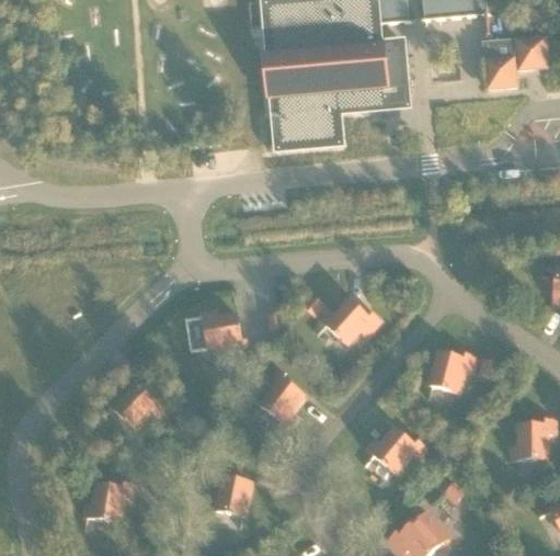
[(390,86),(386,41),(381,42),(379,23),(409,20),(407,0),(264,0),(270,52),(264,52),(269,97),(273,97),(275,115),(267,116),(271,148),(277,147),(277,148),(343,143),(340,110),(372,108),(370,98),(386,95),(385,86),(390,86)]
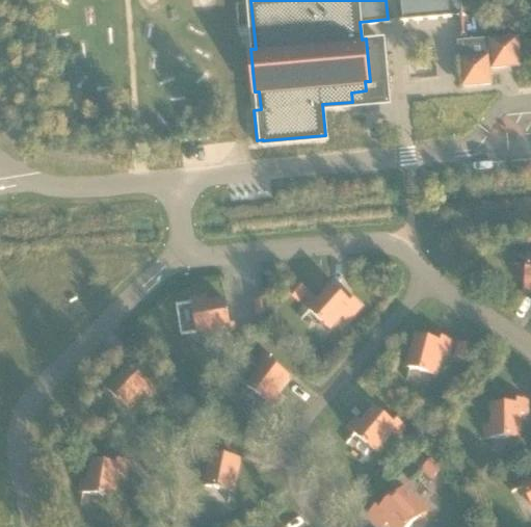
[(402,0),(404,18),(467,11),(467,10),(463,10),(462,0),(402,0)]
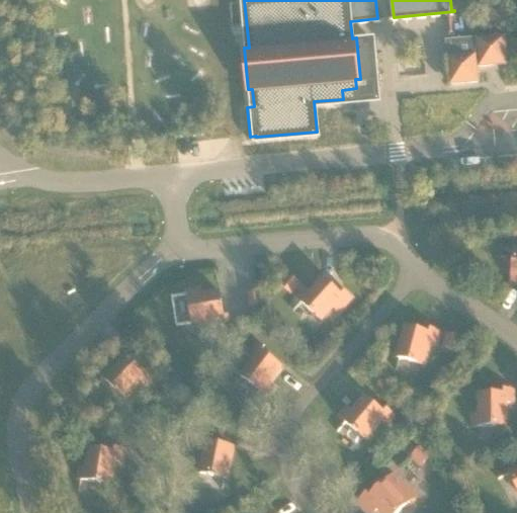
[(477,63),(507,60),(505,33),(448,38),(452,80),(479,78),(477,63)]
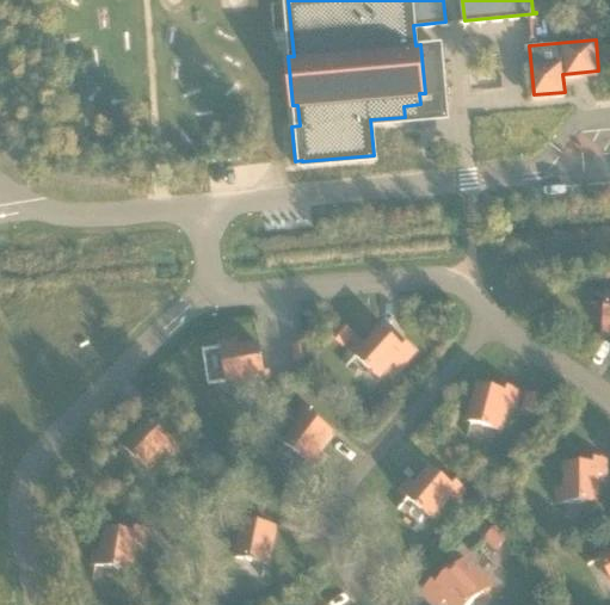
[(439,43),(420,44),(425,93),(444,92),(439,43)]
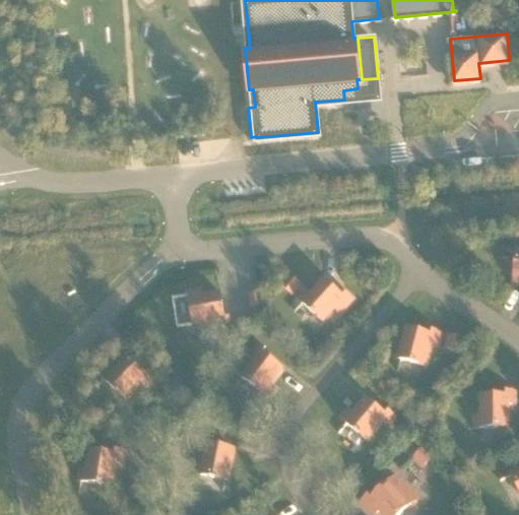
[(93,130),(104,128),(103,120),(91,121),(93,130)]
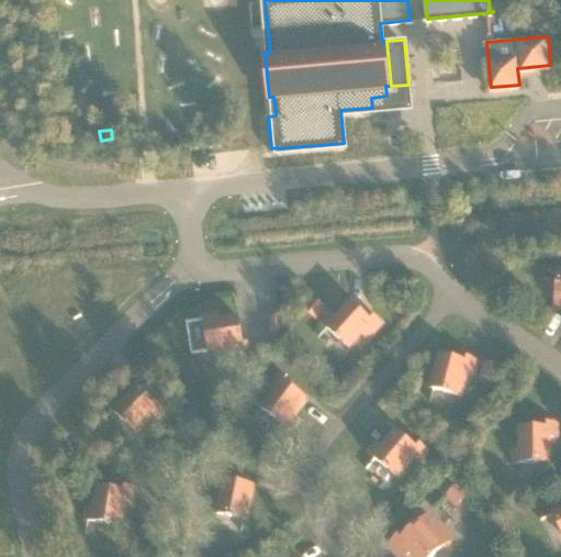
[(327,302),(314,291),(304,302),(316,313),(327,302)]
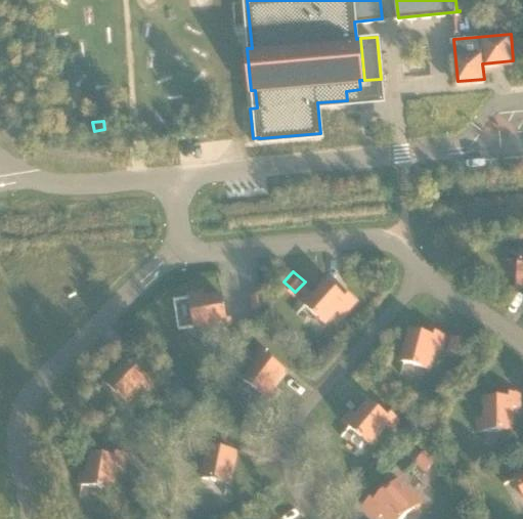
[(325,319),(327,318),(338,307),(342,311),(355,297),(349,292),(346,296),(328,278),(313,294),(308,289),(300,297),(325,319)]
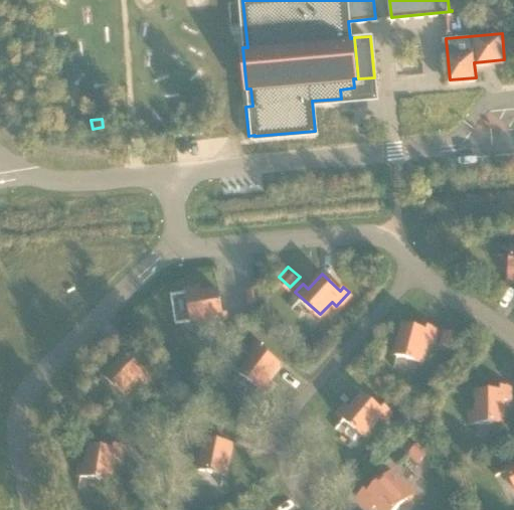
[(187,285),(192,318),(215,314),(216,321),(228,319),(227,311),(222,312),(218,287),(199,290),(198,283),(187,285)]
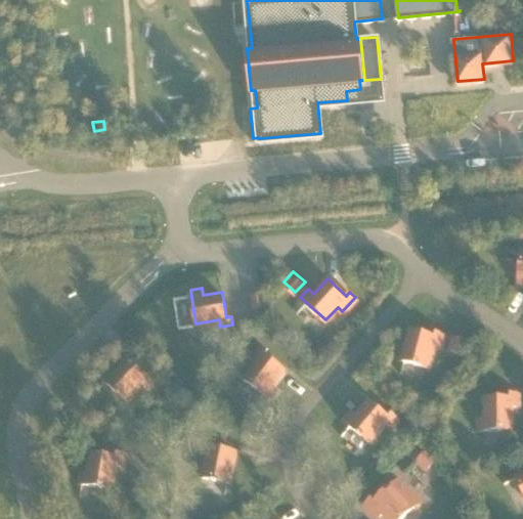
[(264,290),(250,292),(252,306),(266,304),(264,290)]
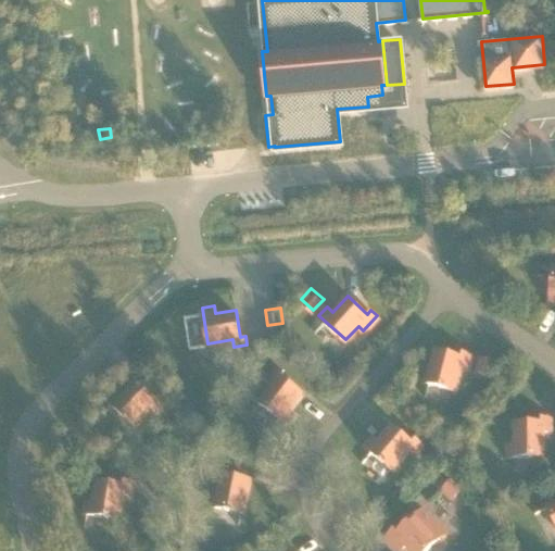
[(427,380),(454,388),(461,363),(468,365),(471,352),(464,350),(462,354),(436,348),(427,380)]
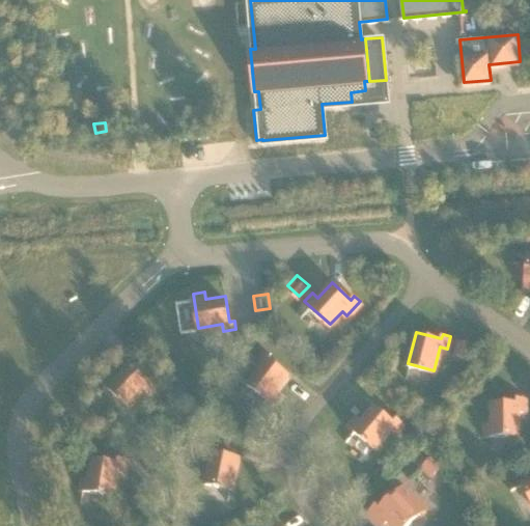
[(457,337),(454,351),(469,355),(472,341),(457,337)]
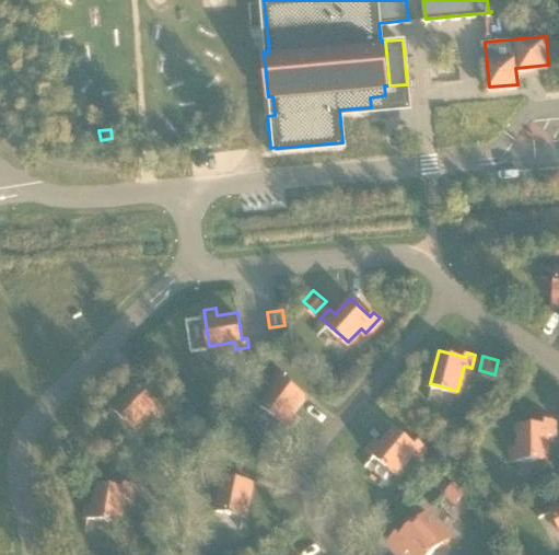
[(260,403),(290,425),(297,415),(291,411),(304,393),(282,376),(286,372),(279,367),(270,378),(277,382),(260,403)]
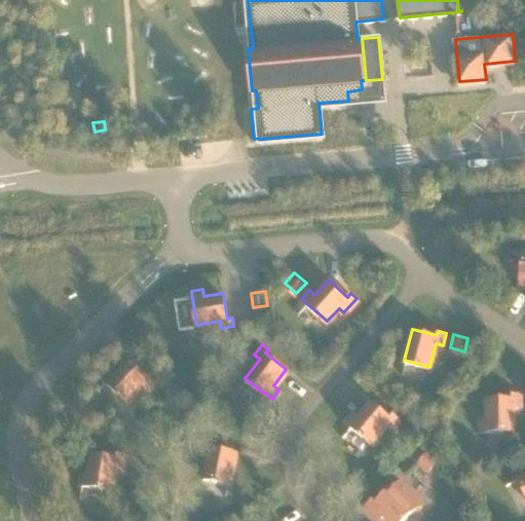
[(102,375),(126,400),(143,382),(148,386),(157,377),(151,372),(148,376),(129,358),(115,372),(110,367),(102,375)]
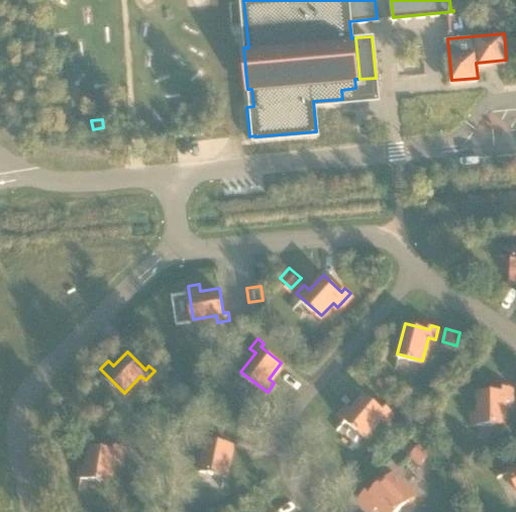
[(472,421),(505,421),(505,398),(512,398),(512,385),(504,385),(504,390),(479,390),(479,410),(472,410),(472,421)]
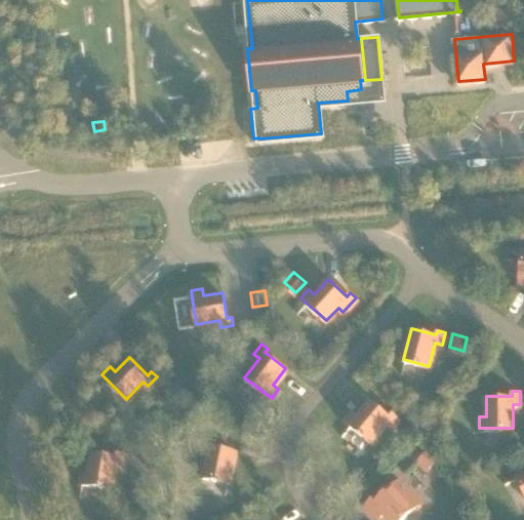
[(345,418),(370,440),(386,423),(391,427),(399,416),(393,411),(390,415),(370,399),(357,414),(352,410),(345,418)]
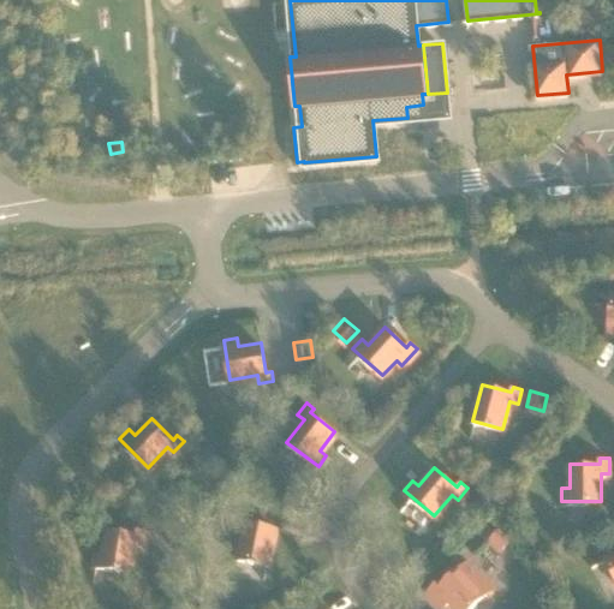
[(239,557),(269,563),(276,526),(248,521),(249,515),(239,513),(237,529),(244,530),(239,557)]
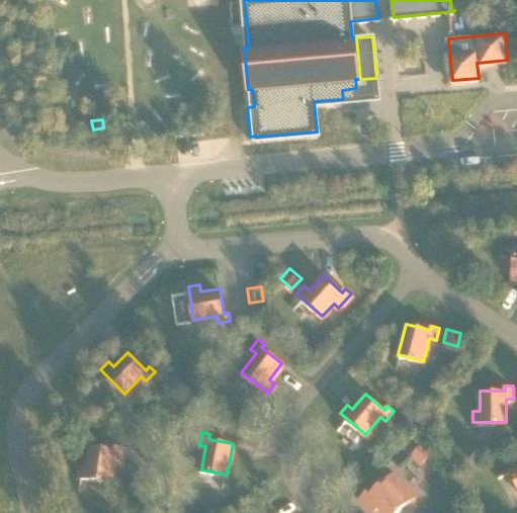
[(421,441),(411,452),(422,462),(432,451),(421,441)]
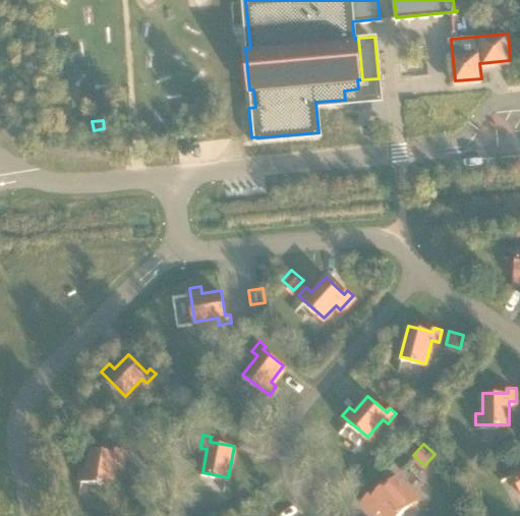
[(79,477),(112,483),(116,460),(122,461),(124,448),(117,447),(116,452),(91,448),(88,468),(80,467),(79,477)]
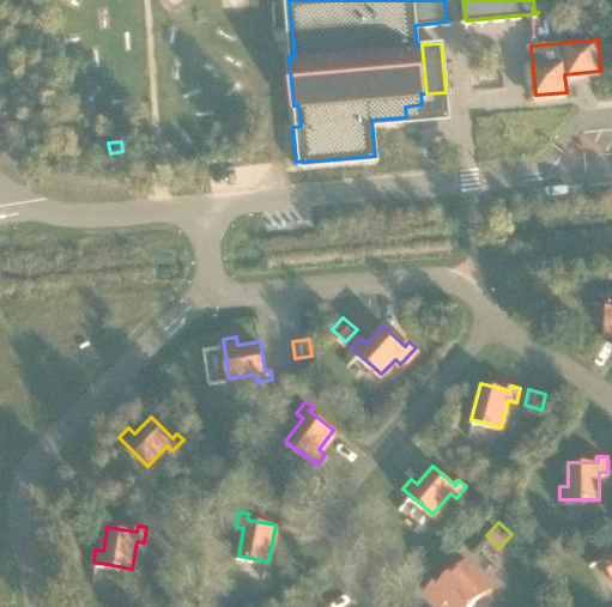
[(174,545),(174,528),(158,528),(158,545),(174,545)]
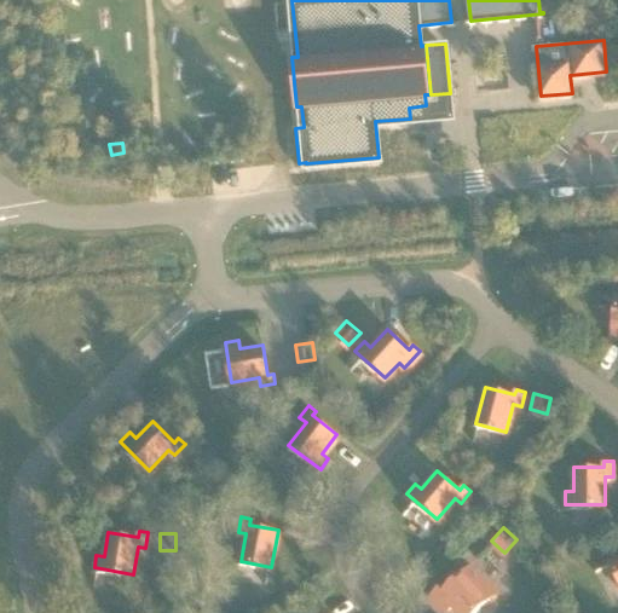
[(472,612),(496,590),(486,580),(469,564),(442,590),(438,585),(432,593),(446,608),(452,602),(462,612),(472,612)]
